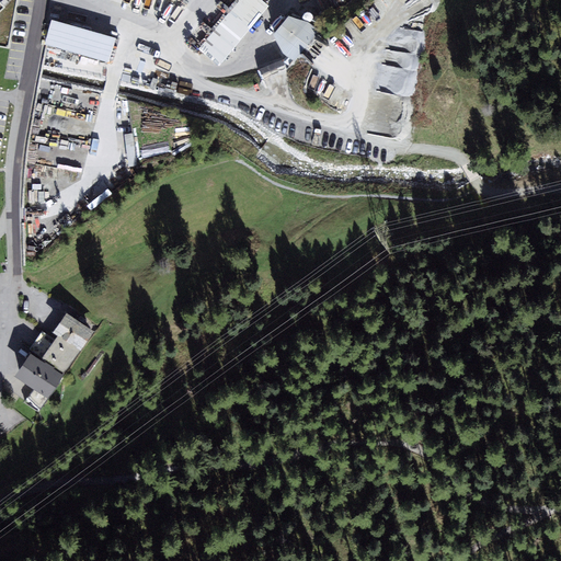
[(0,0),(0,48),(11,50),(21,0),(0,0)]
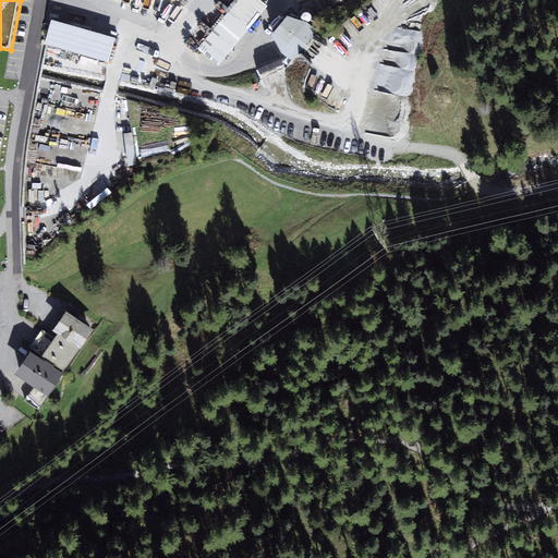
[(262,0),(238,0),(199,47),(220,64),(268,5),(262,0)]
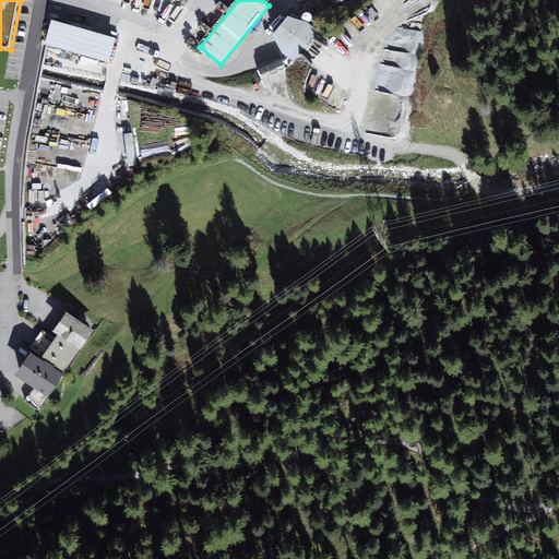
[(289,15),(274,33),(283,50),(295,59),(297,57),(309,67),(328,45),(316,35),(319,31),(308,22),(289,15)]
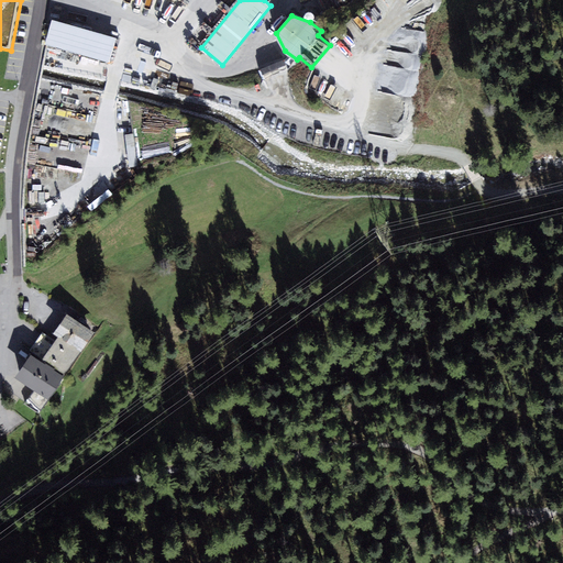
[(53,18),(45,44),(109,62),(117,36),(53,18)]
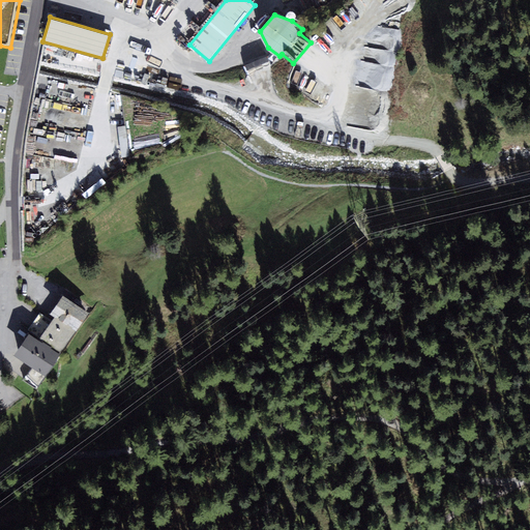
[(390,90),(398,31),(378,28),(376,39),(365,38),(359,86),(390,90)]
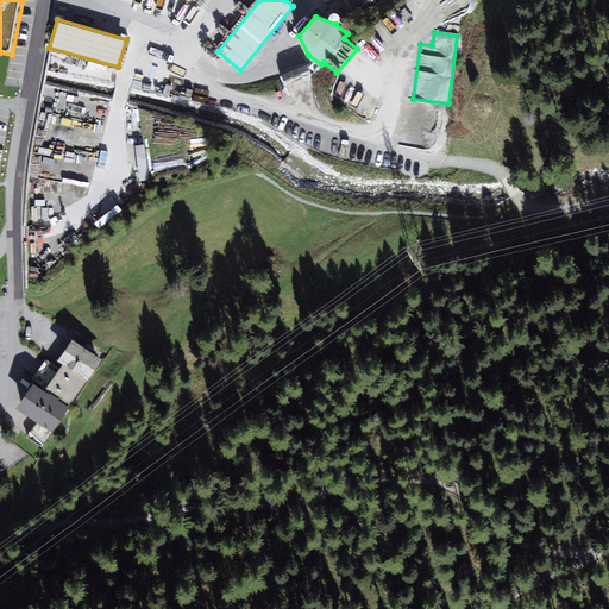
[(101,358),(73,339),(60,358),(64,362),(88,377),(101,358)]
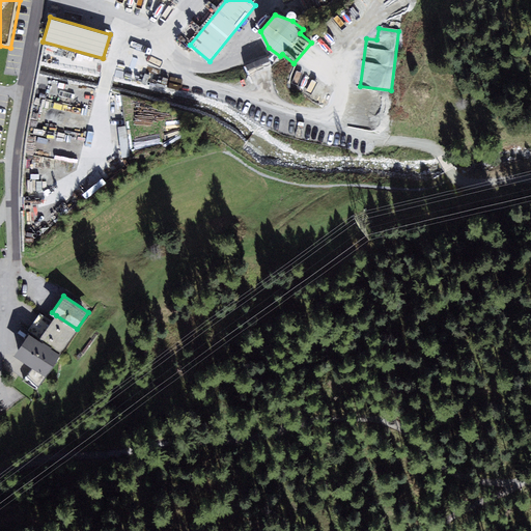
[(63,350),(77,329),(56,315),(43,336),(63,350)]
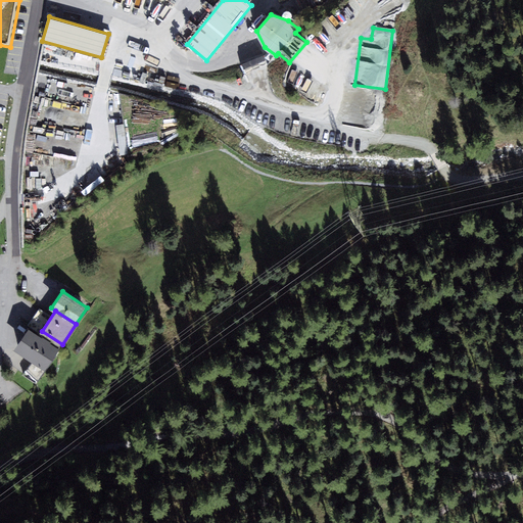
[(27,331),(15,347),(45,367),(56,350),(27,331)]
